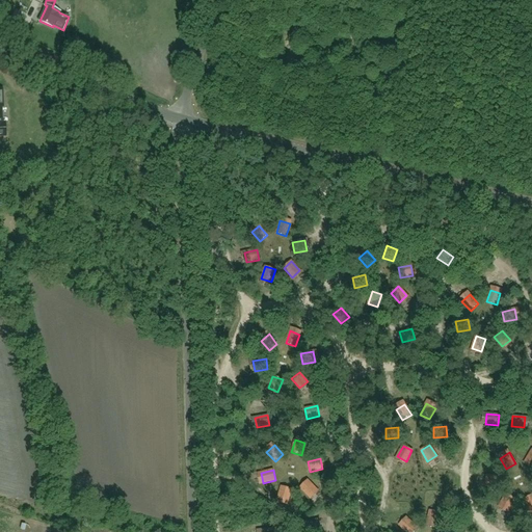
[(489,486),(502,486),(502,476),(489,476),(489,486)]
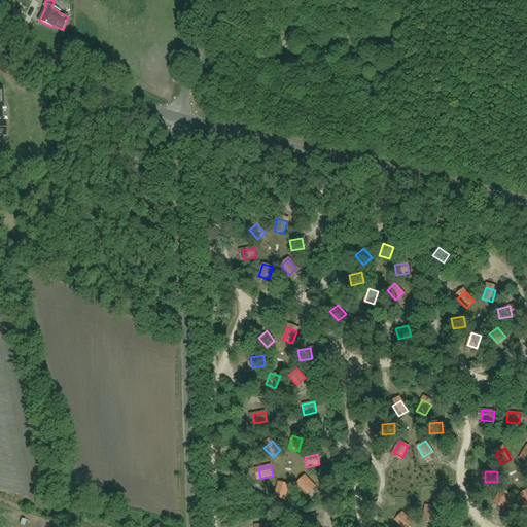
[(313,485),(305,476),(297,483),(306,492),(313,485)]
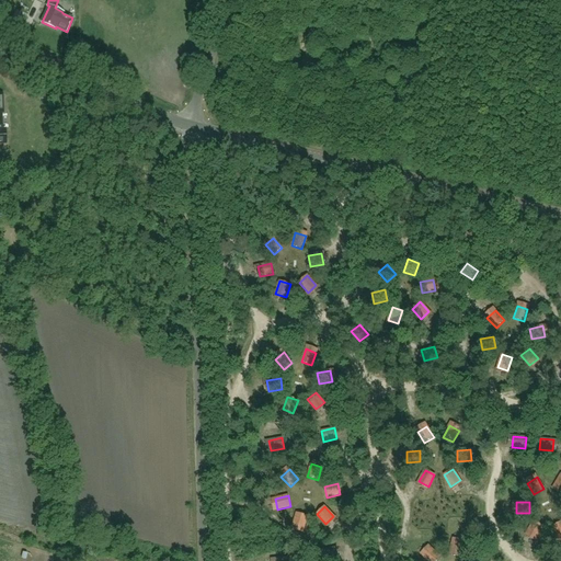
[(305,529),(307,516),(297,513),(293,526),(305,529)]
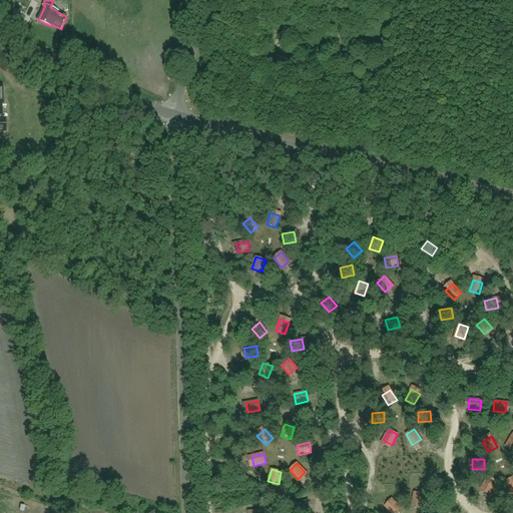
[(491,492),(497,481),(488,476),(482,487),(491,492)]
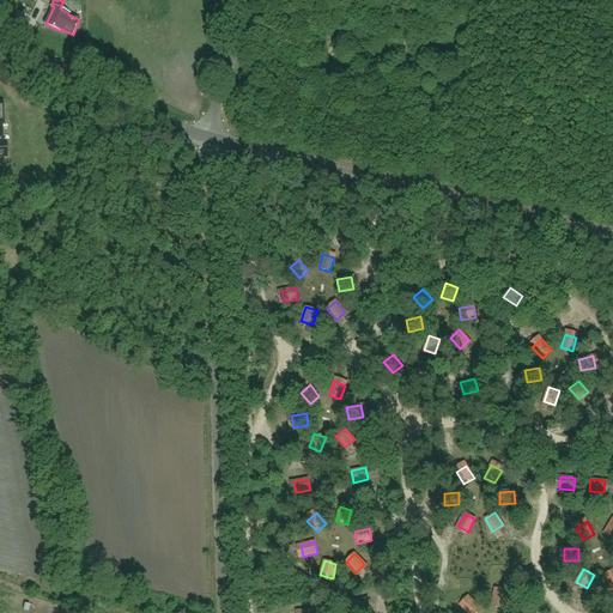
[(495,592),(491,606),(503,608),(505,595),(495,592)]
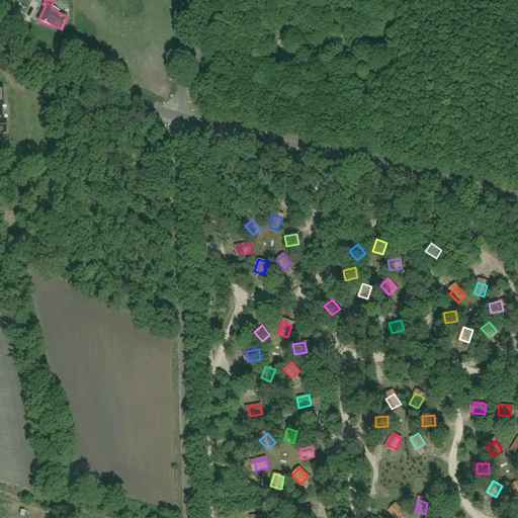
[(296,517),(309,516),(307,506),(294,508),(295,517),(296,517)]
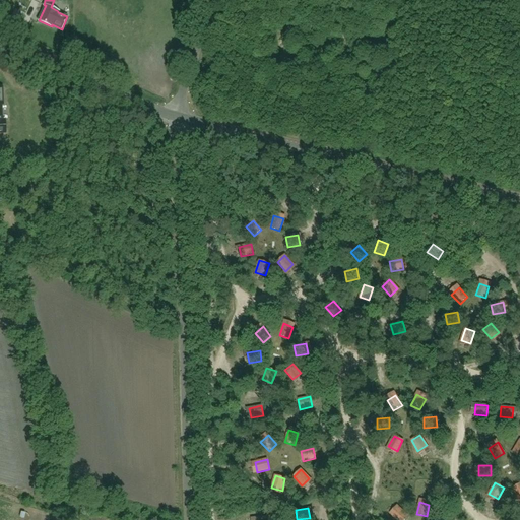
[(392,515),(397,519),(404,519),(408,516),(399,508),(392,515)]
